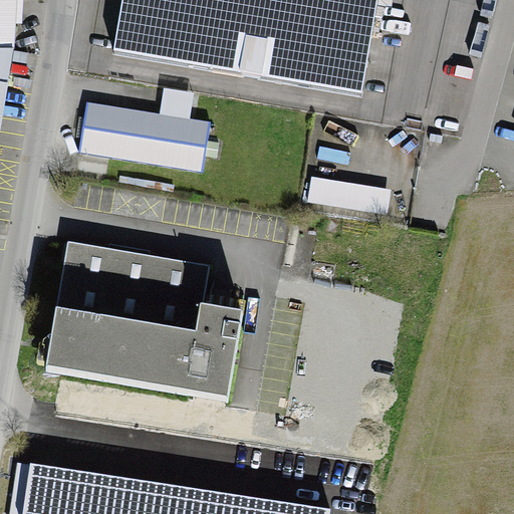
[(0,0),(0,50),(14,51),(17,1),(16,0),(0,0)]
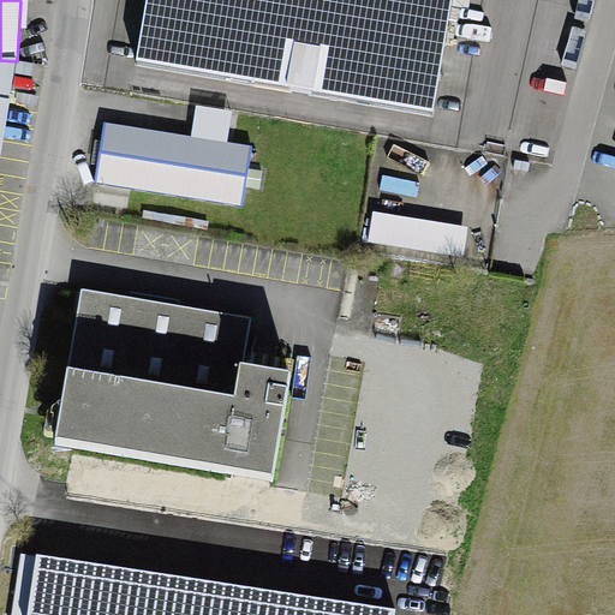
[(145,0),(135,64),(431,115),(452,0),(145,0)]
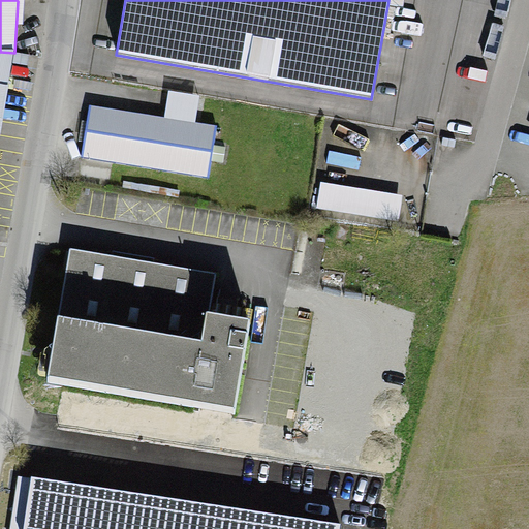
[(14,53),(0,52),(0,86),(7,88),(14,53)]
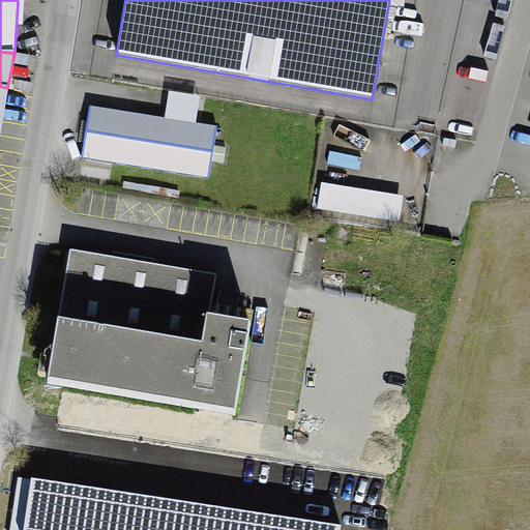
[(214,126),(90,108),(82,158),(207,178),(214,126)]
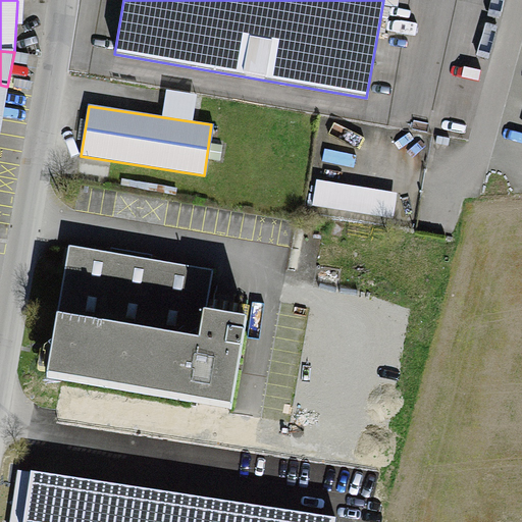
[(396,194),(317,181),(313,204),(392,216),(396,194)]
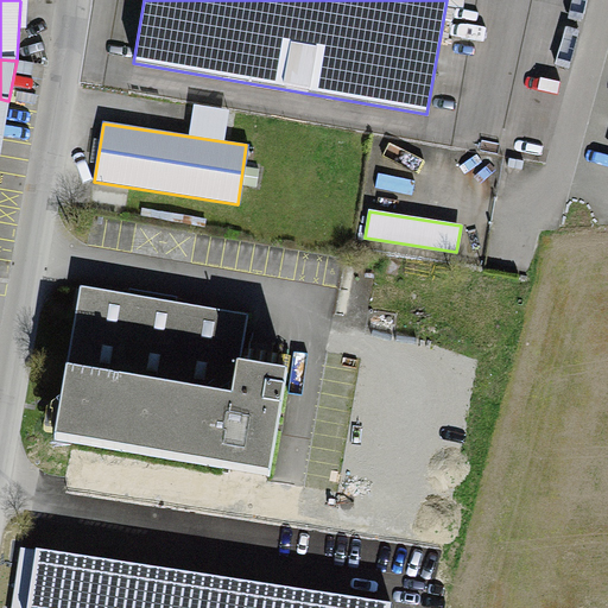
[(82,287),(55,442),(270,479),(287,375),(238,367),(247,316),(82,287)]
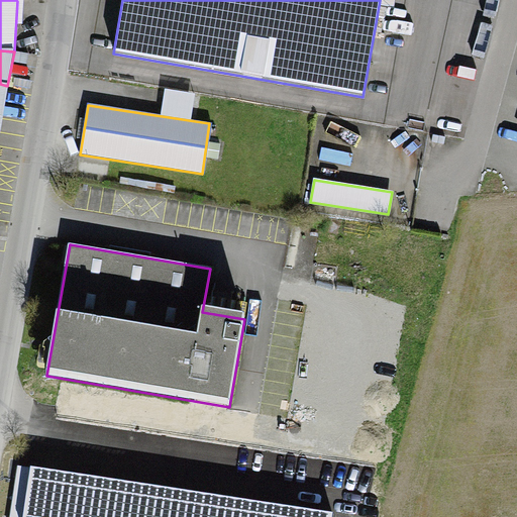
[(331,516),(332,511),(17,463),(9,516),(331,516)]
